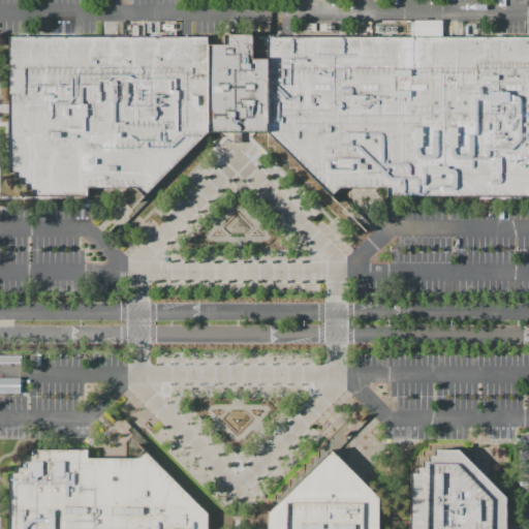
[(207,132),(208,44),(223,44),(223,34),(252,34),(252,59),(268,59),(269,133),(255,132),(238,132),(219,132),(207,132)]
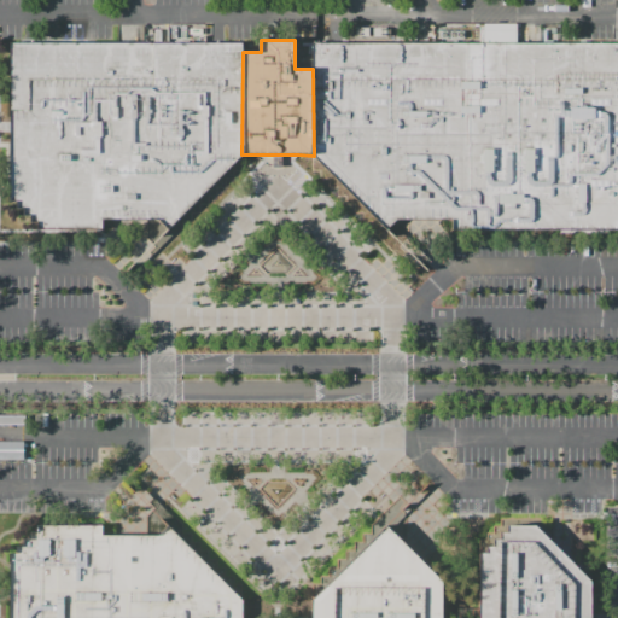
[(242,155),(167,231),(158,220),(147,220),(130,220),(115,220),(101,220),(100,233),(41,232),(10,200),(10,186),(10,159),(10,126),(10,42),(242,42),(243,52),(242,155)]
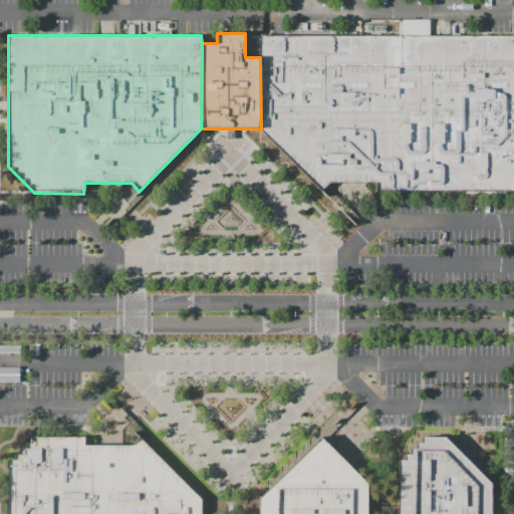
[(260,57),(261,130),(322,192),(331,183),(338,183),(352,183),(366,183),(377,183),(376,192),(513,192),(513,35),(261,35),(260,57)]
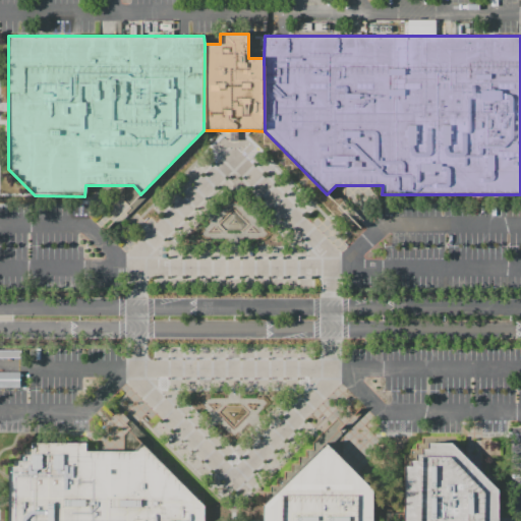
[(8,520),(8,502),(8,466),(14,466),(14,461),(19,460),(19,454),(25,454),(25,449),(32,448),(32,443),(85,442),(85,451),(96,451),(110,451),(124,451),(134,451),(141,444),(204,505),(204,520),(8,520)]
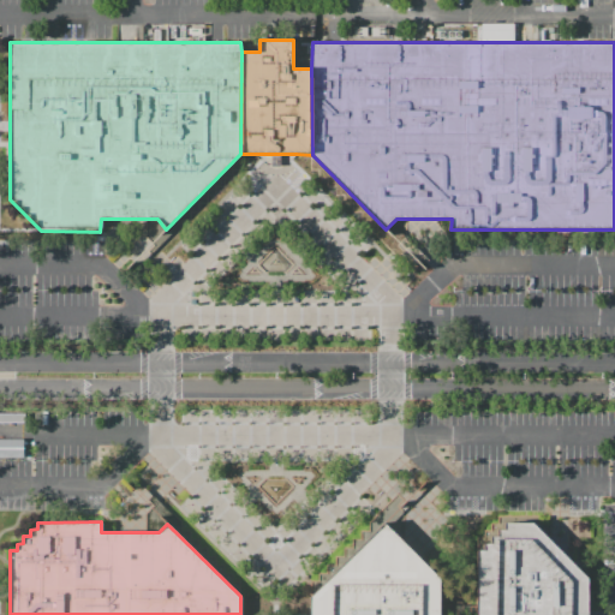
[(478,614),(479,550),(485,550),(485,543),(493,543),(493,536),(500,536),(500,529),(506,529),(506,523),(535,523),(551,539),(559,548),(568,557),(590,579),(589,614),(478,614)]
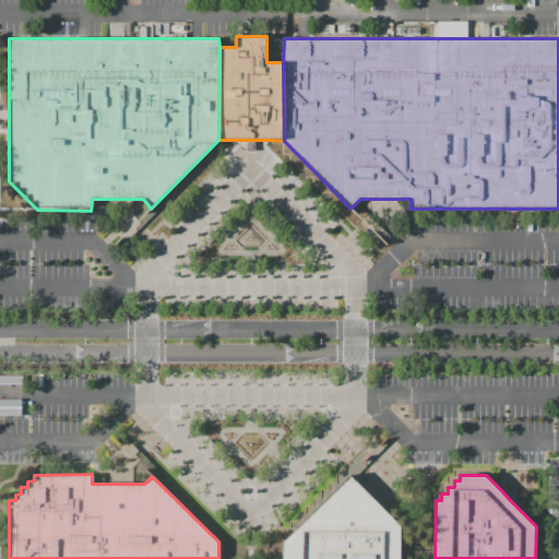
[(283,558),(284,558),(284,543),(349,476),(367,494),(375,501),(383,510),(401,526),(401,558),(283,558)]
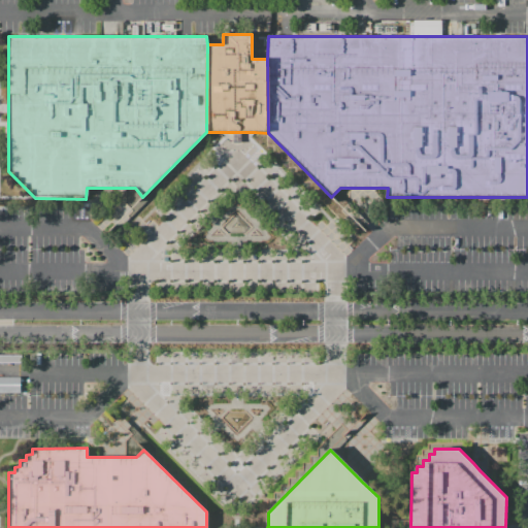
[(265,513),(244,512),(244,527),(265,527),(265,513)]
